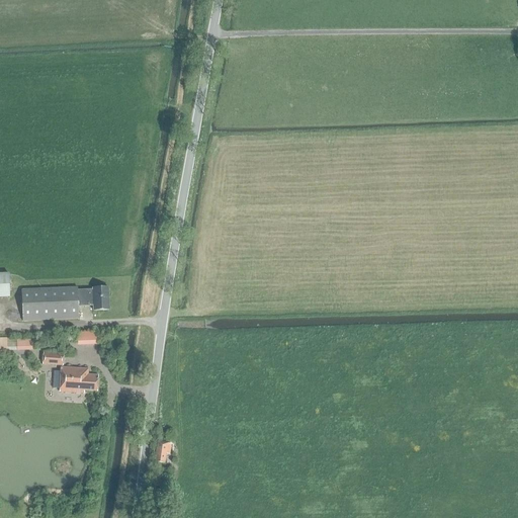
[(0,297),(10,297),(9,274),(0,273),(0,297)]
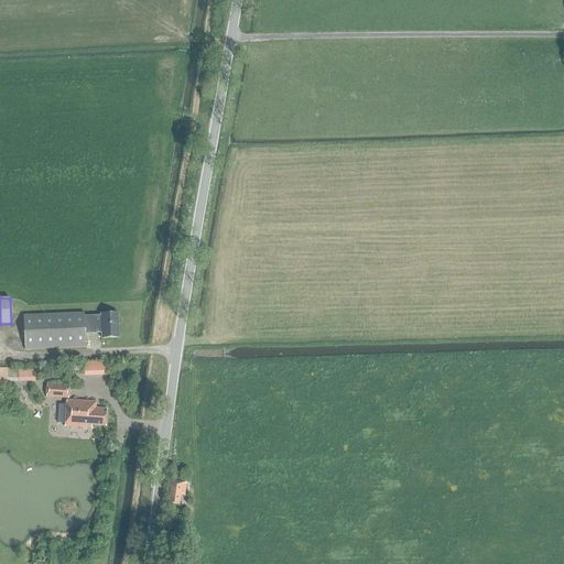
[(84,316),(84,314),(23,316),(25,350),(85,347),(84,335),(101,334),(101,339),(119,338),(118,314),(100,315),(100,316),(84,316)]
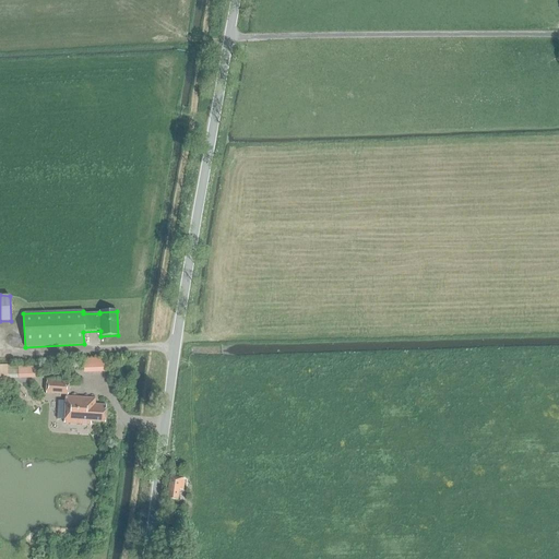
[(84,371),(104,371),(104,357),(83,358),(84,371)]
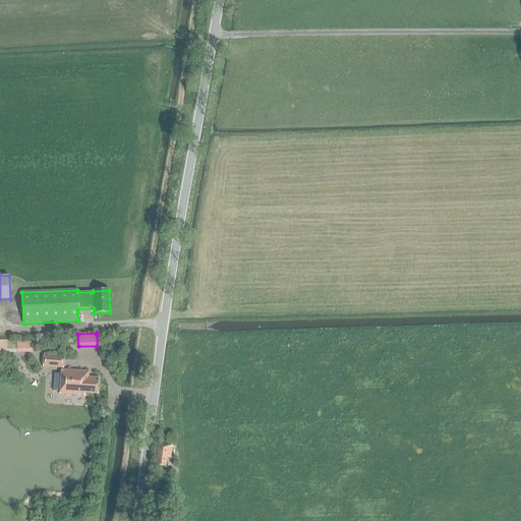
[(35,352),(34,341),(16,342),(17,352),(35,352)]
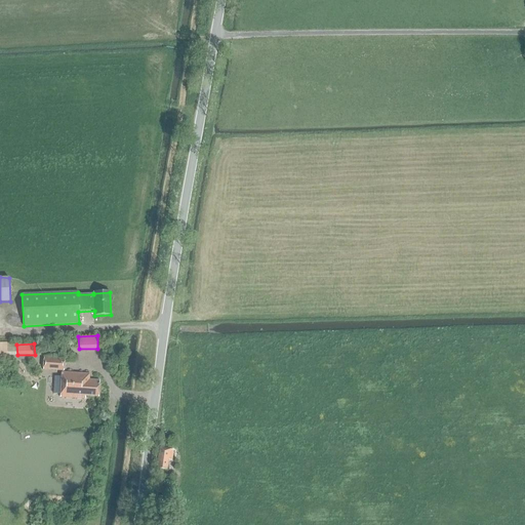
[(64,358),(44,357),(43,369),(63,370),(64,358)]
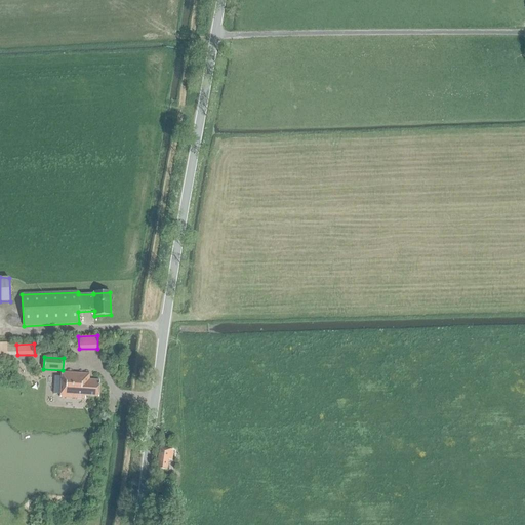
[(88,374),(62,373),(59,398),(84,399),(84,396),(98,397),(98,381),(88,380),(88,374)]
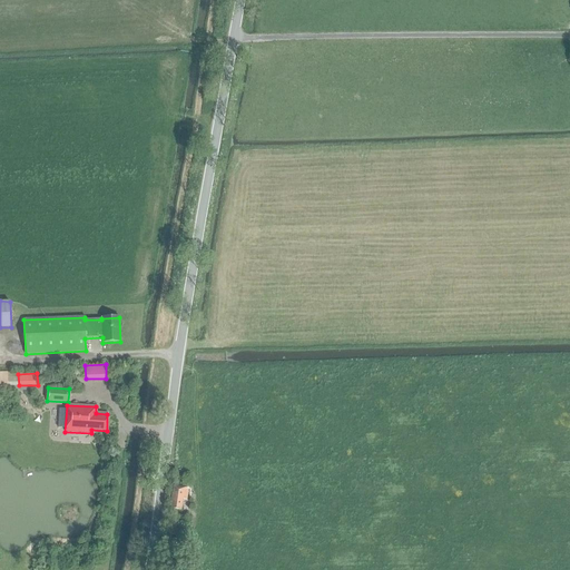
[(188,489),(173,487),(169,509),(180,510),(183,500),(186,500),(188,489)]
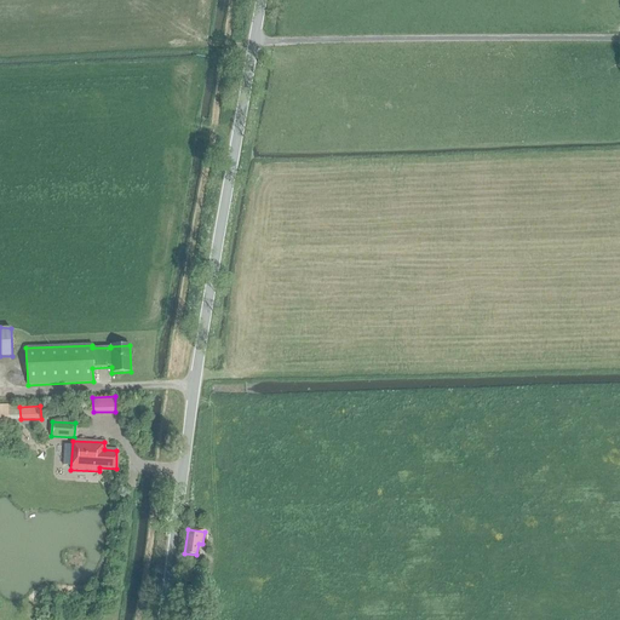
[(193,606),(196,587),(189,586),(187,604),(193,606)]
